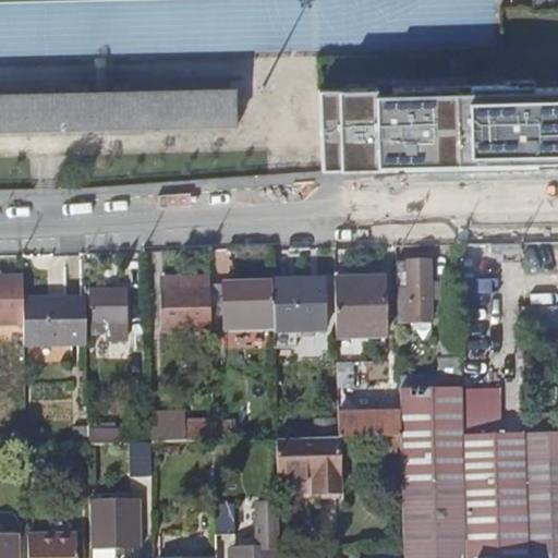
[(557,85),(521,87),(521,84),(397,91),(397,96),(381,96),(380,92),(323,94),(326,172),(542,165),(542,157),(556,156),(556,160),(557,159),(557,85)]
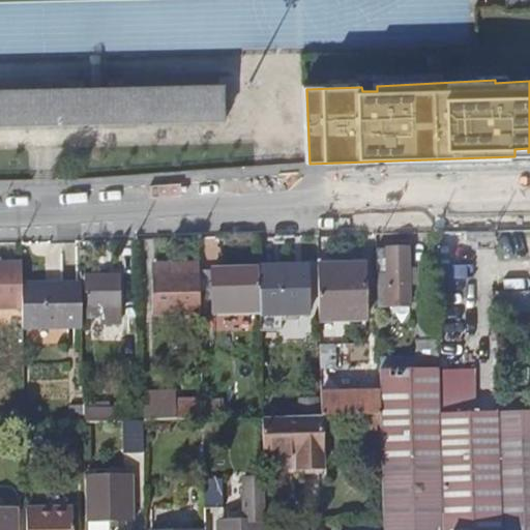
[(0,89),(0,125),(225,121),(224,85),(221,85),(110,88),(94,88),(81,88),(0,89)]
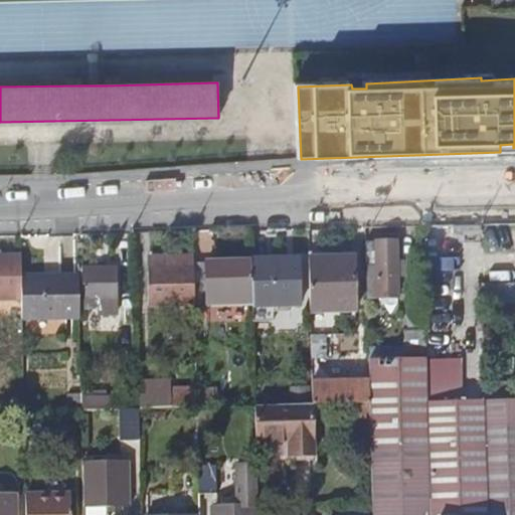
[(369,243),(370,269),(381,269),(381,279),(381,298),(400,298),(401,278),(411,278),(411,263),(400,263),(400,243),(369,243)]
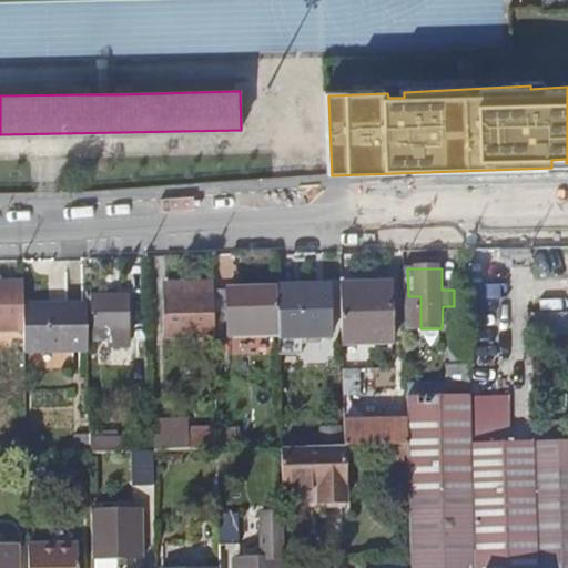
[(26,306),(24,283),(0,283),(0,330),(26,331),(26,306)]
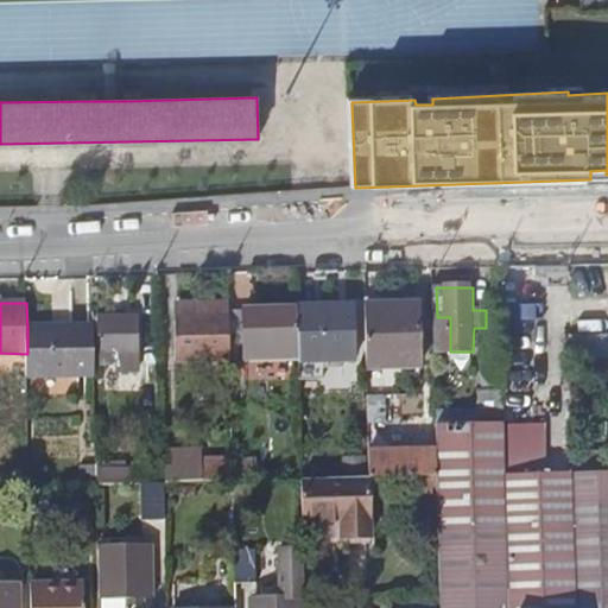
[(234,356),(233,314),(233,312),(233,303),(182,303),(182,316),(178,316),(179,352),(190,352),(190,356),(216,355),(217,360),(234,359),(234,356)]
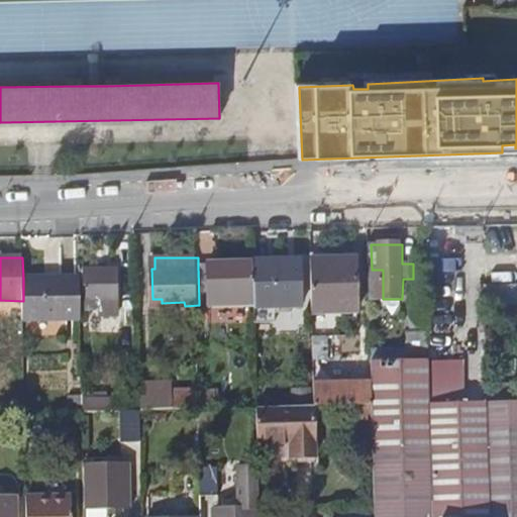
[(313,260),(314,313),(359,312),(358,259),(313,260)]
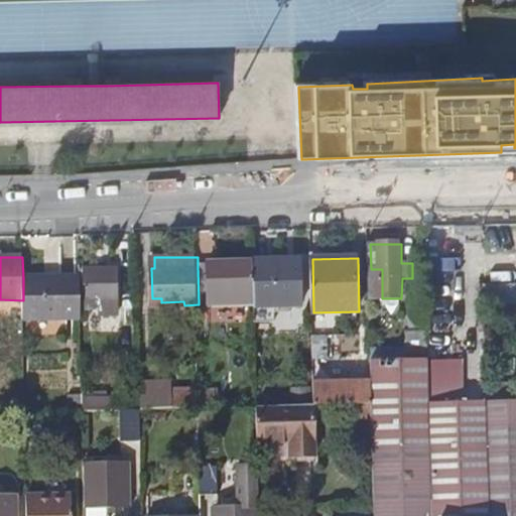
[(255,260),(255,264),(256,301),(256,308),(302,307),(302,261),(255,260)]
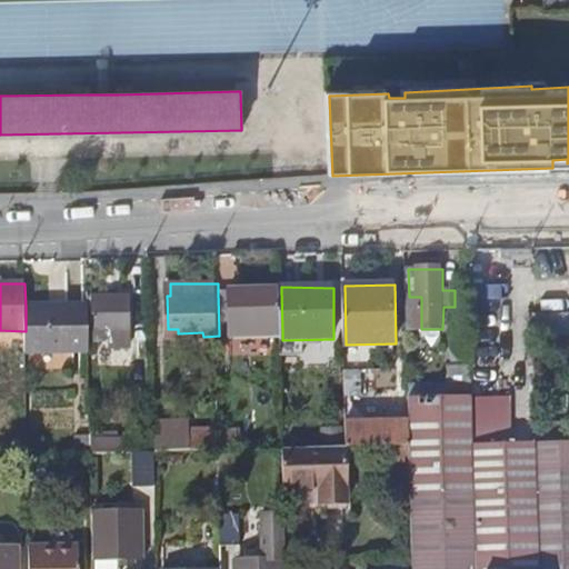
[(218,292),(218,293),(219,333),(282,332),(281,291),(218,292)]
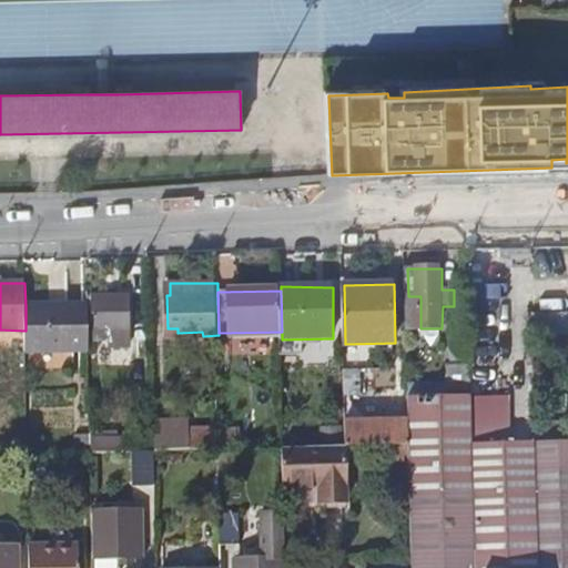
[(122,332),(133,332),(134,295),(99,296),(100,342),(114,342),(114,337),(122,336),(122,332)]
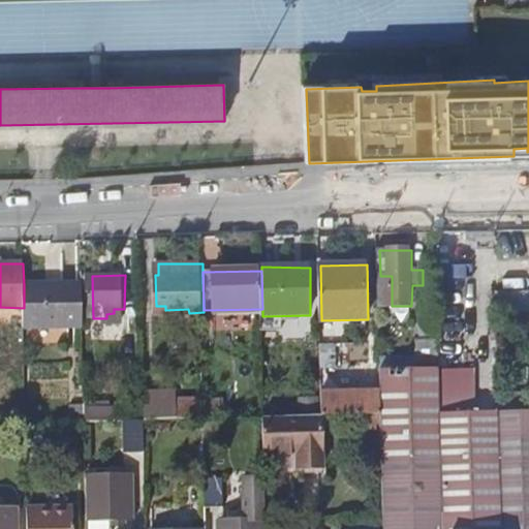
[(380,276),(380,286),(392,286),(392,276),(380,276)]
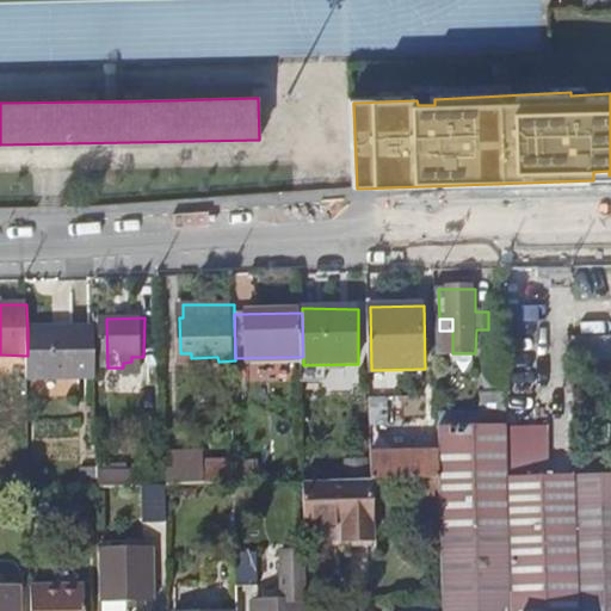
[(28,329),(28,356),(29,375),(98,372),(97,323),(68,323),(68,328),(28,329)]
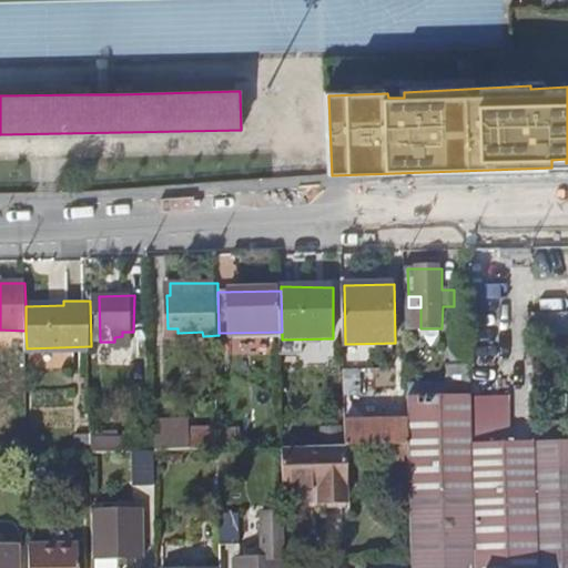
[(536,320),(536,341),(553,341),(551,320),(536,320)]
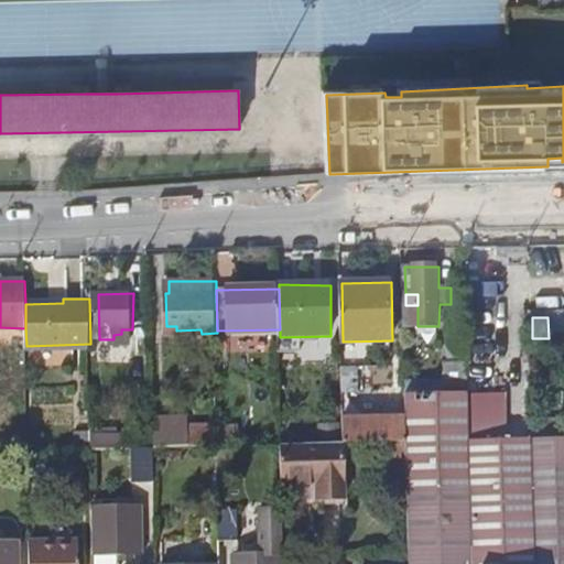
[(470,392),(407,394),(407,415),(408,440),(472,437),(472,425),(470,392)]
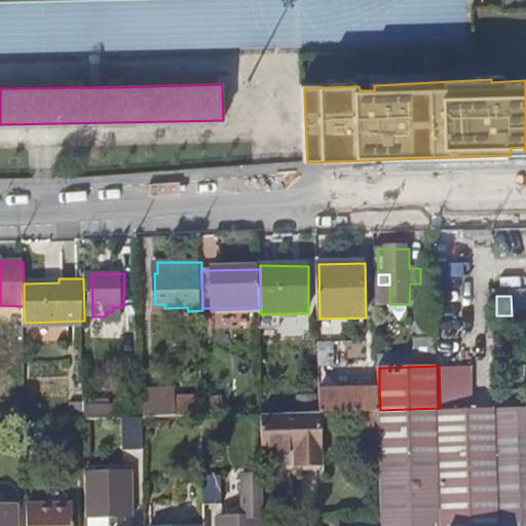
[(322,388),(322,411),(323,411),(380,410),(379,387),(322,388)]
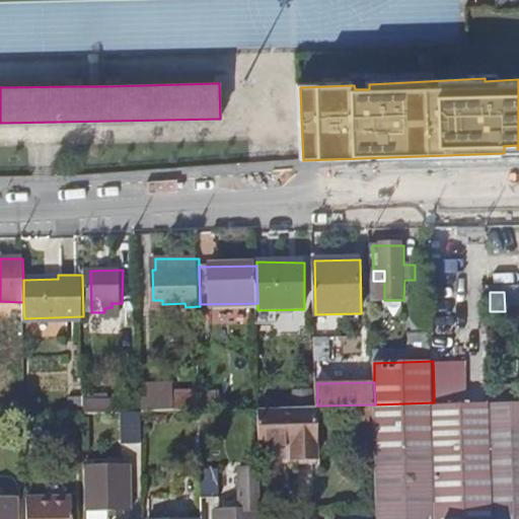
[(202,410),(201,389),(173,390),(173,410),(202,410)]
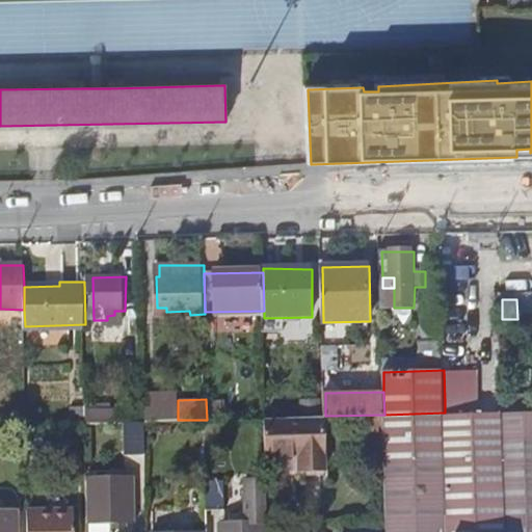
[(87,408),(87,421),(92,421),(147,420),(145,410),(116,411),(117,407),(87,408)]
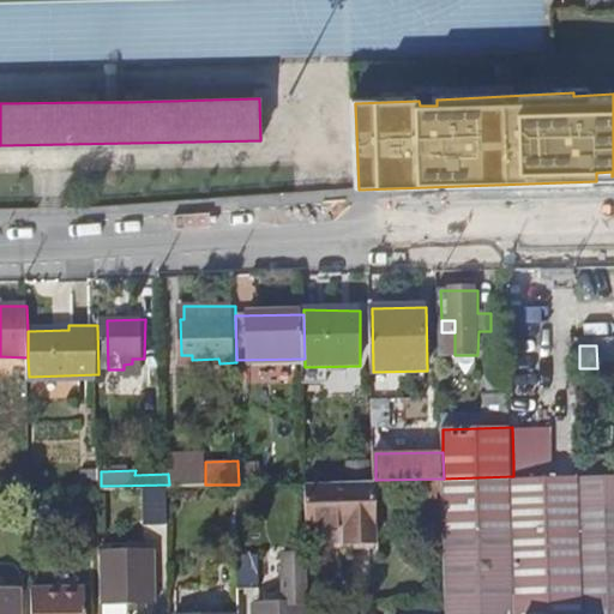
[(613,474),(590,474),(581,475),(584,613),(613,613),(613,474)]
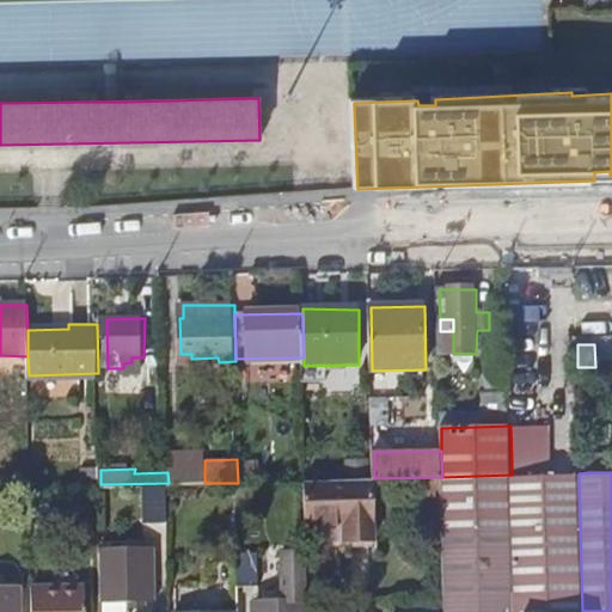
[(582,611),(579,473),(545,473),(512,475),(442,477),(442,481),(442,496),(444,530),(513,528),(513,611),(582,611)]
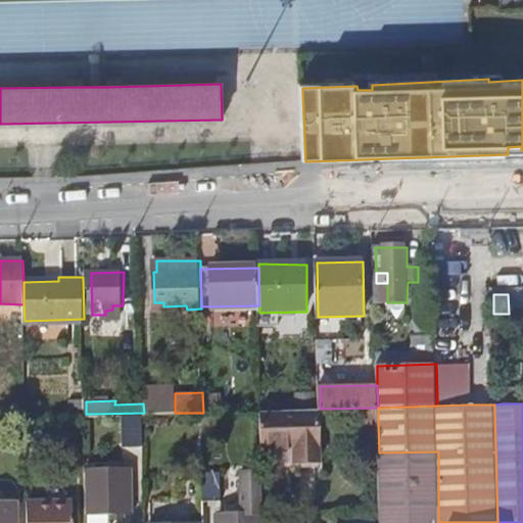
[(321,459),(321,409),(320,409),(263,411),(263,445),(297,445),(297,460),(321,459)]
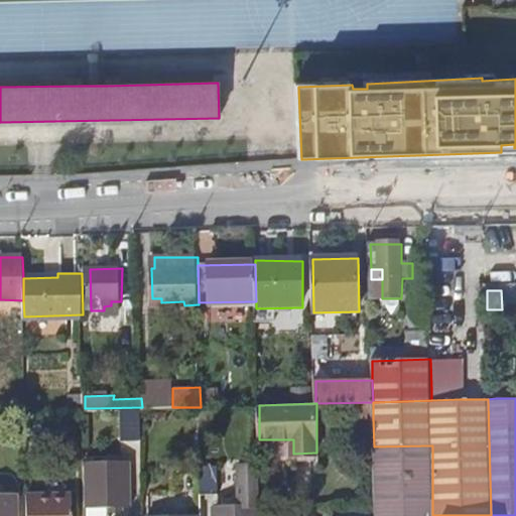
[(373,418),(373,405),(348,405),(348,418),(373,418)]
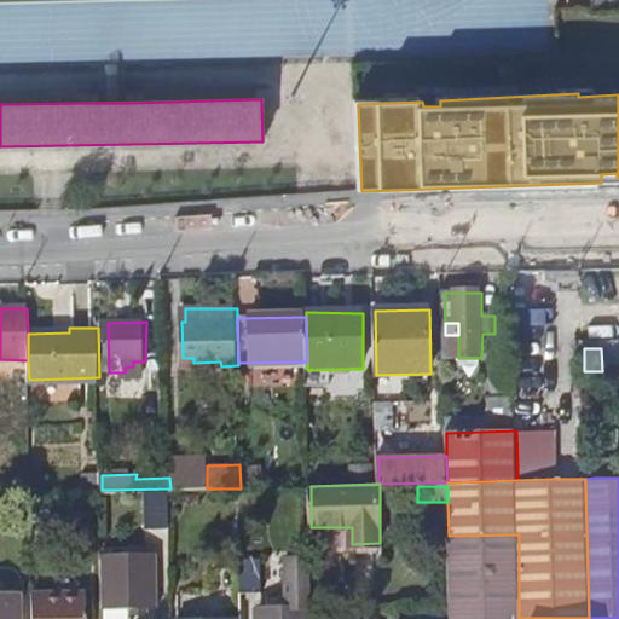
[(171,520),(171,489),(108,490),(109,504),(152,504),(152,520),(171,520)]
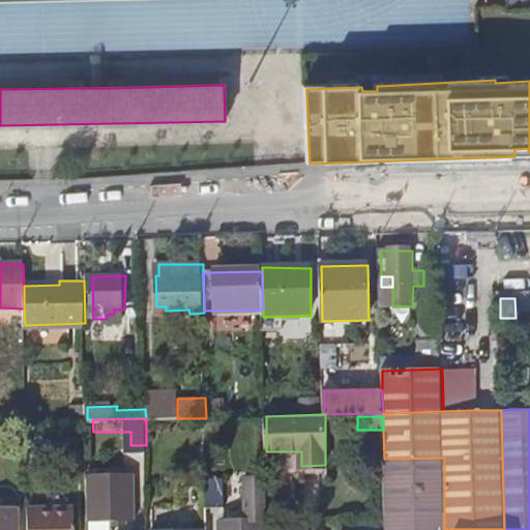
[(444,529),(444,458),(384,459),(385,529),(444,529)]
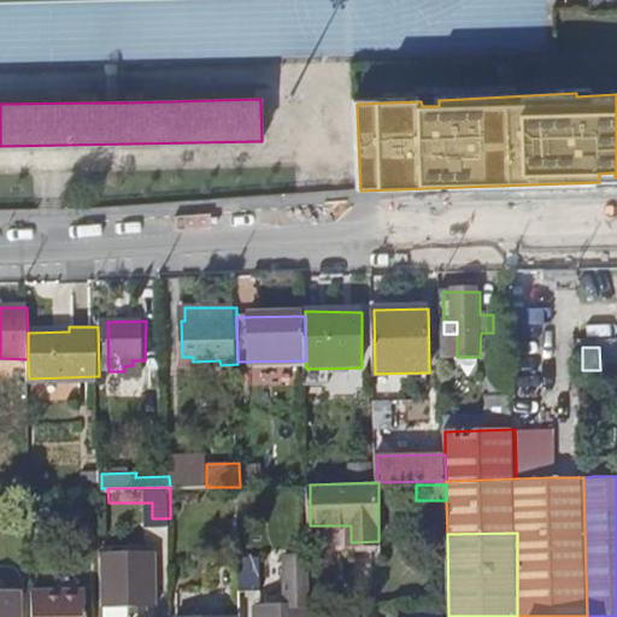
[(311,616),(310,553),(285,554),(286,591),(294,591),(294,603),(262,603),(262,616),(311,616)]
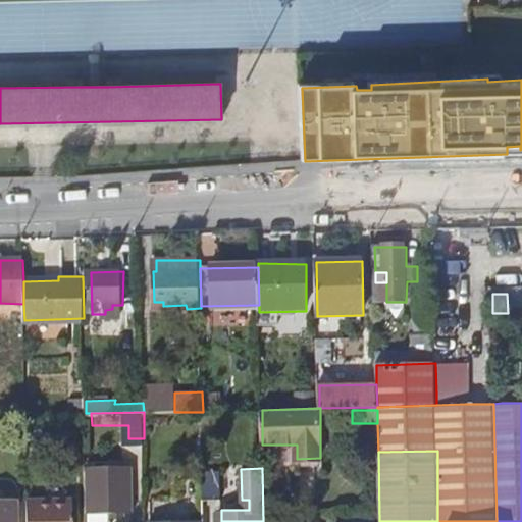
[(204,471),(205,500),(218,499),(217,471),(204,471)]
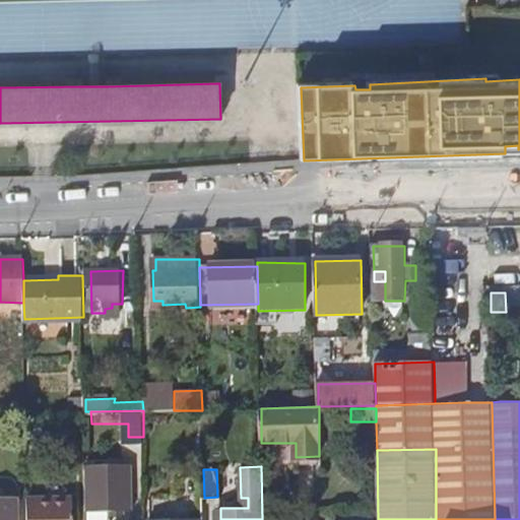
[(135,470),(86,471),(87,489),(87,512),(136,510),(135,470)]
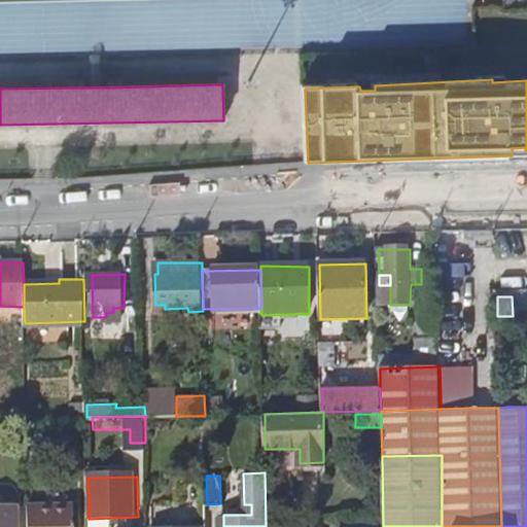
[(29,504),(29,526),(73,526),(73,503),(29,504)]
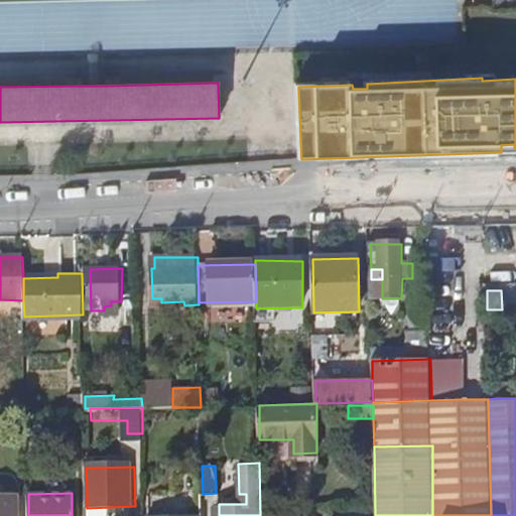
[(0,496),(0,515),(17,515),(17,496),(0,496)]
